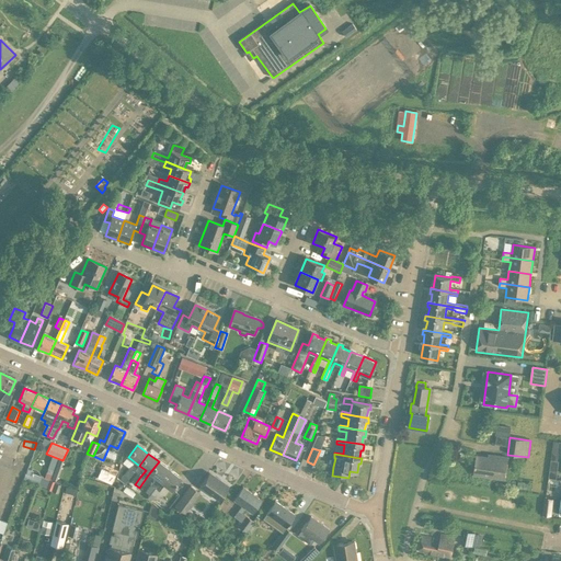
[(505,480),(508,458),(494,456),(494,458),(477,456),(473,476),(505,480)]
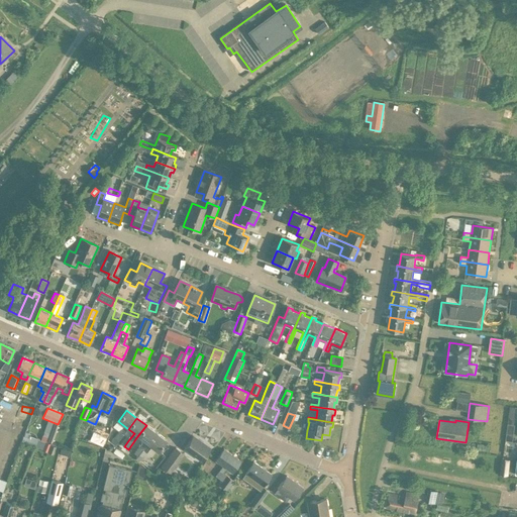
[(55,423),(53,428),(47,442),(53,443),(60,425),(55,423)]
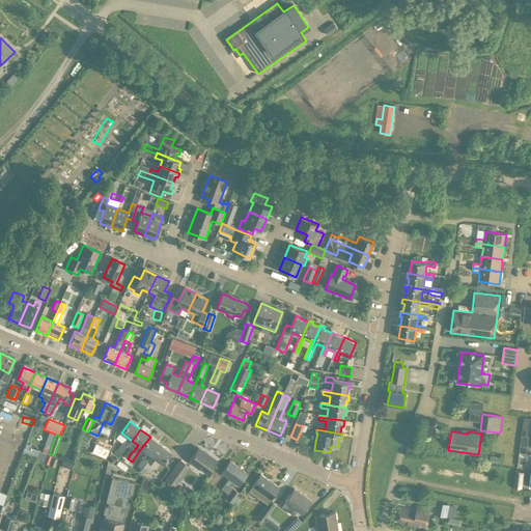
[(121,453),(127,447),(122,444),(115,437),(114,445),(111,454),(117,458),(118,458),(121,453)]
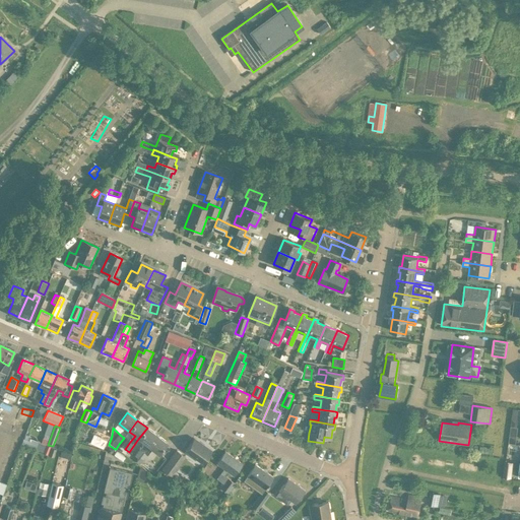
[(145,444),(140,450),(135,456),(138,459),(157,435),(147,428),(138,439),(145,444)]
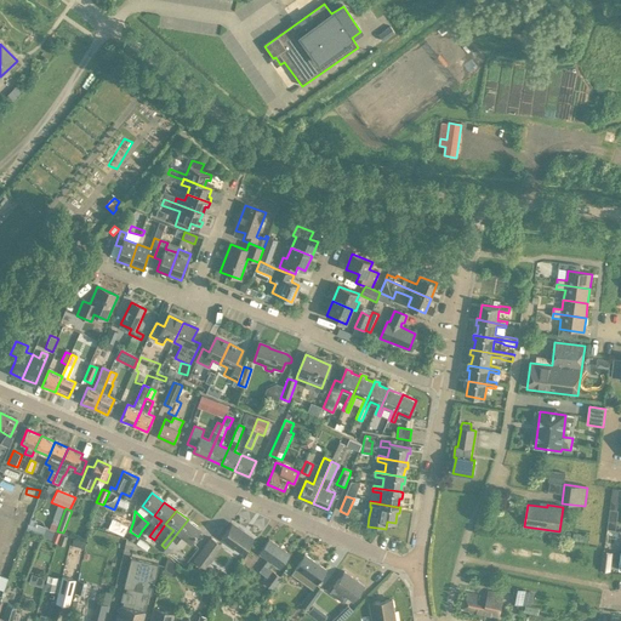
[(126,537),(130,527),(131,519),(114,514),(113,522),(109,533),(126,537)]
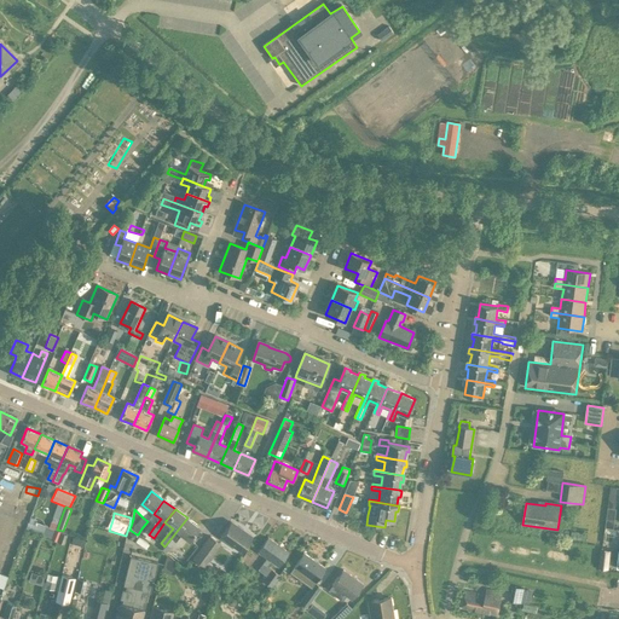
[(200,527),(187,518),(165,547),(169,550),(175,543),(181,536),(189,541),(200,527)]
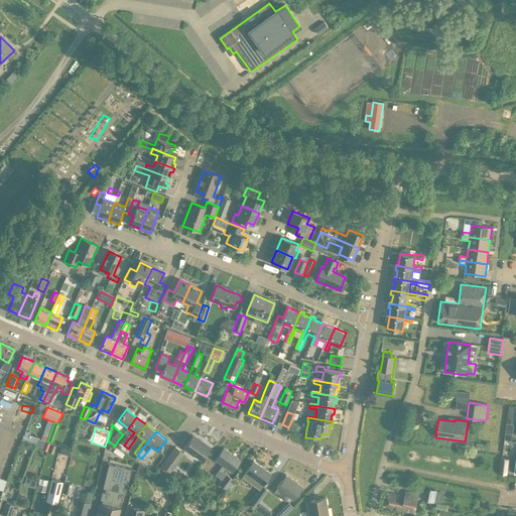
[(210,448),(192,436),(184,447),(191,453),(202,460),(210,448)]
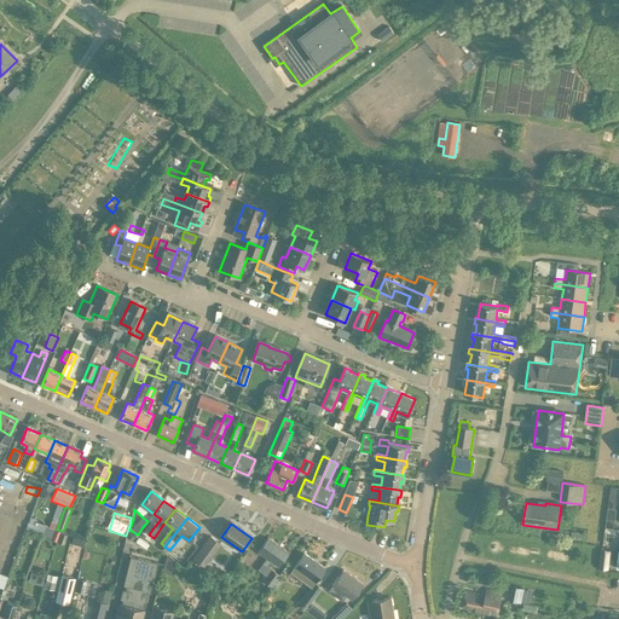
[(68,530),(65,538),(73,541),(75,532),(68,530)]
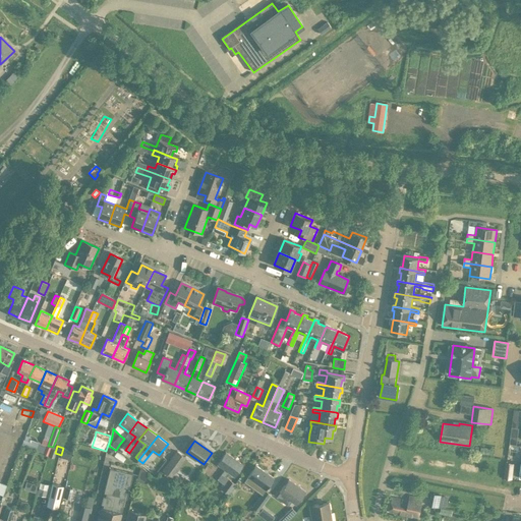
[(65,447),(61,469),(69,470),(71,458),(75,459),(77,449),(65,447)]
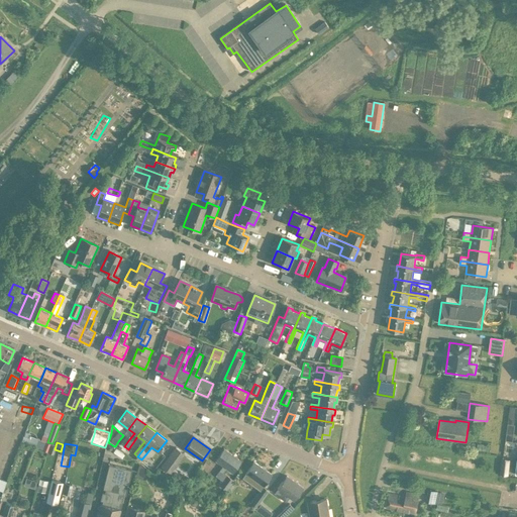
[(126,454),(129,450),(120,444),(117,448),(126,454)]
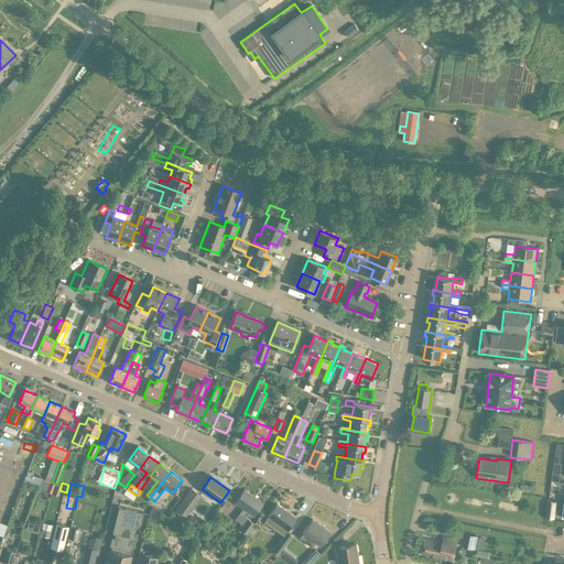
[(202,497),(191,490),(176,511),(186,518),(202,497)]
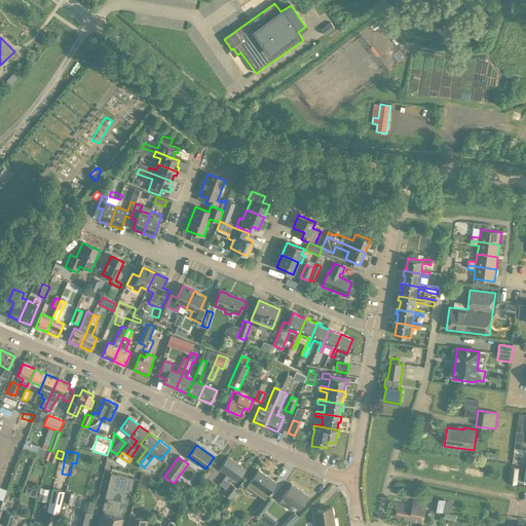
[(223,479),(224,480),(220,485),(226,490),(224,494),(231,499),(238,489),(231,484),(229,483),(231,479),(236,482),(246,471),(228,458),(220,470),(226,475),(223,479)]
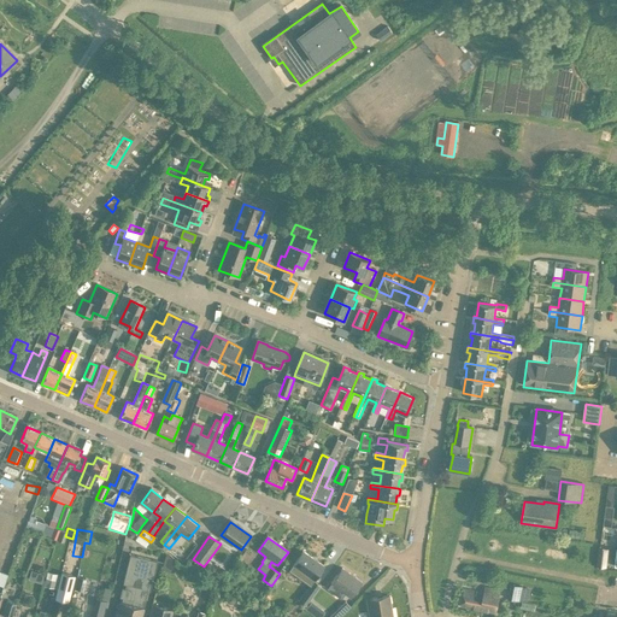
[(186,539),(181,546),(188,551),(193,544),(186,539)]
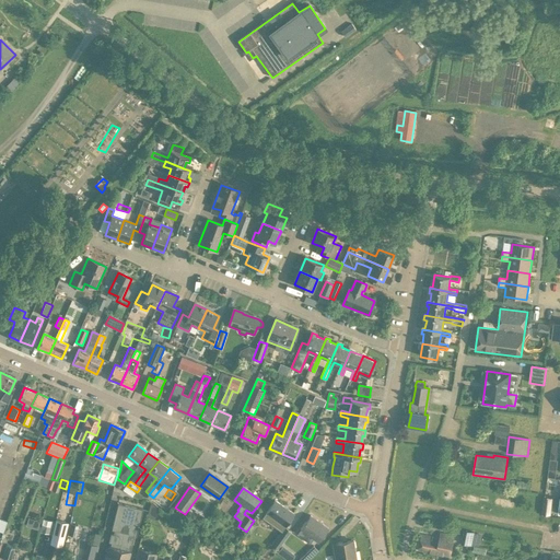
[(294,515),(275,501),(263,518),(281,532),(271,546),(278,550),(291,532),(286,527),(294,515)]
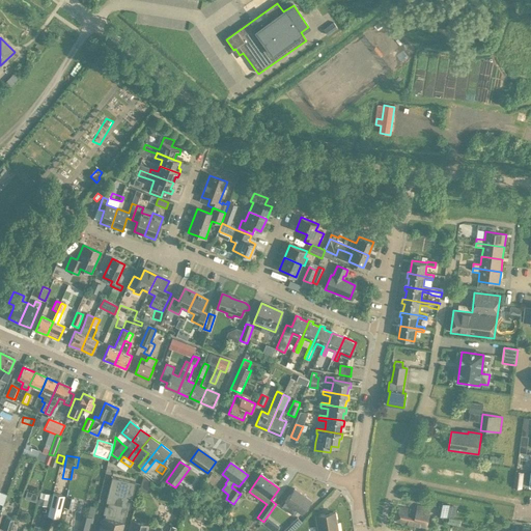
[(103,519),(103,520),(104,520),(102,527),(100,527),(99,530),(122,530),(126,519),(124,519),(128,508),(130,508),(136,483),(112,478),(106,503),(109,503),(108,507),(105,506),(103,514),(106,515),(105,519),(103,519)]
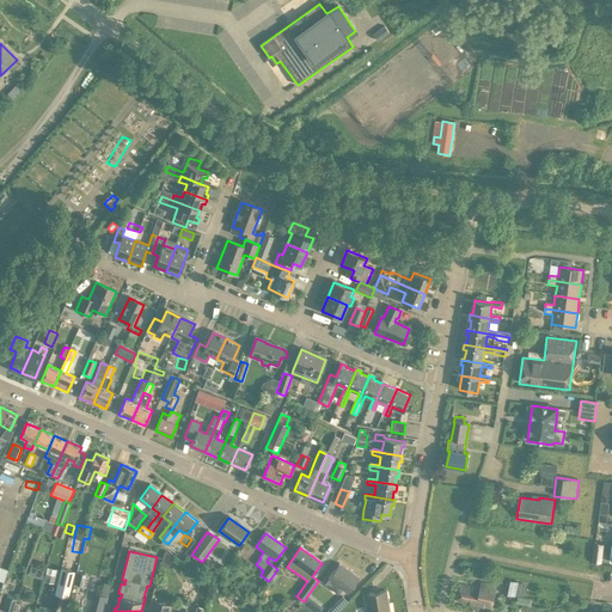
[(336,565),(343,557),(338,554),(331,562),(336,565)]
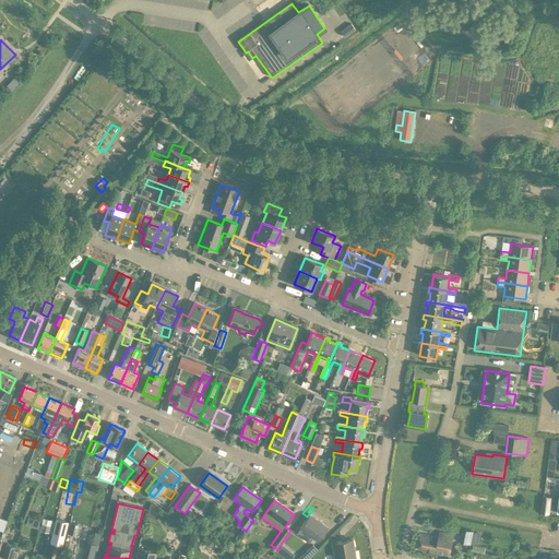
[(300,530),(318,543),(328,528),(310,515),(300,530)]
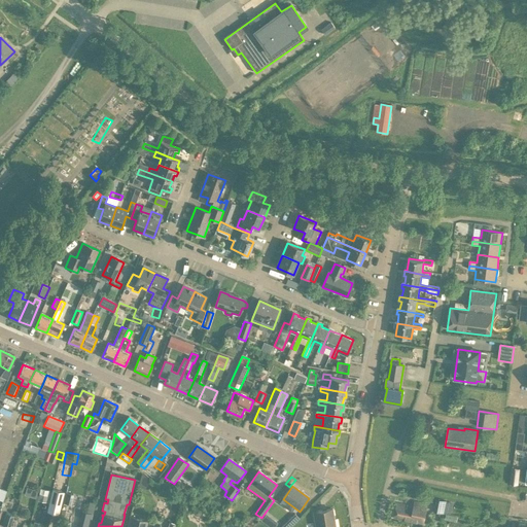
[(46,512),(58,515),(63,492),(51,489),(46,512)]
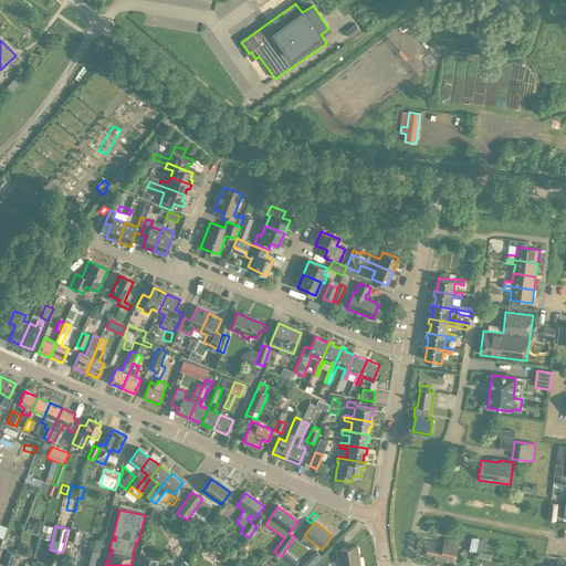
[(96,545),(103,548),(107,538),(101,535),(96,545)]
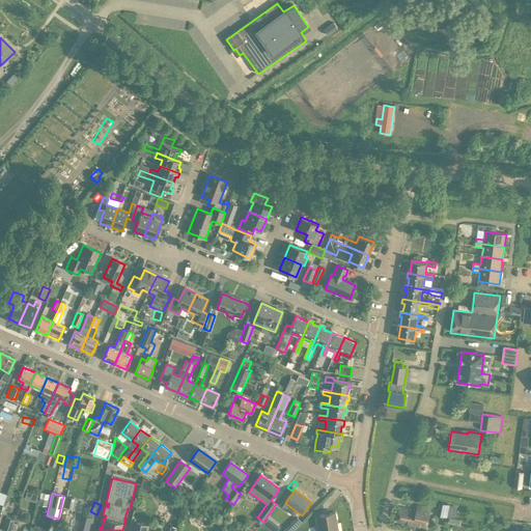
[(450,505),(440,503),(438,515),(448,518),(450,505)]
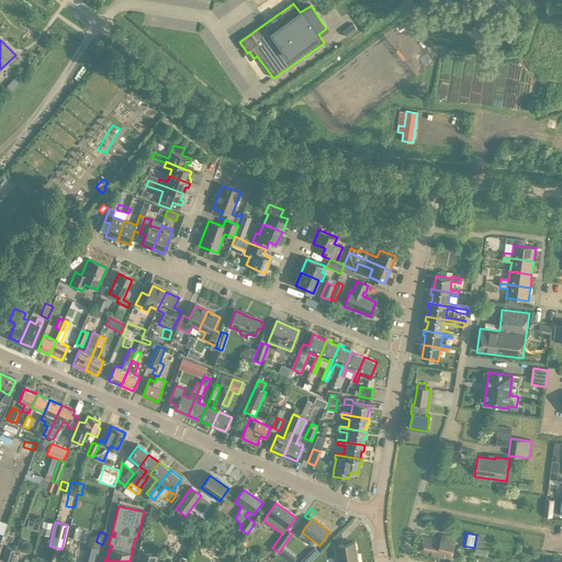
[(441,537),(440,541),(423,538),(419,553),(451,560),(456,539),(441,537)]
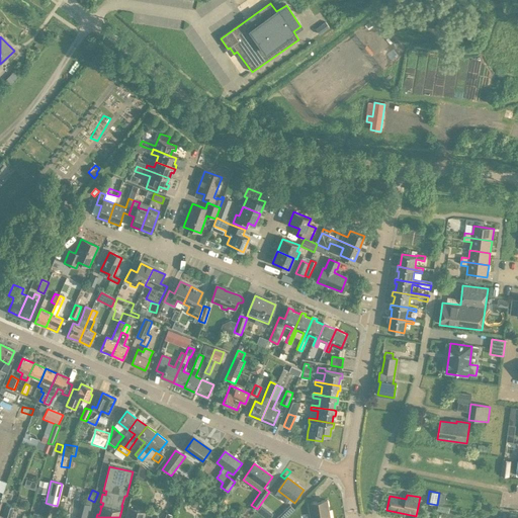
[(189,504),(191,507),(194,508),(197,507),(198,503),(196,500),(193,500),(190,501),(189,504)]
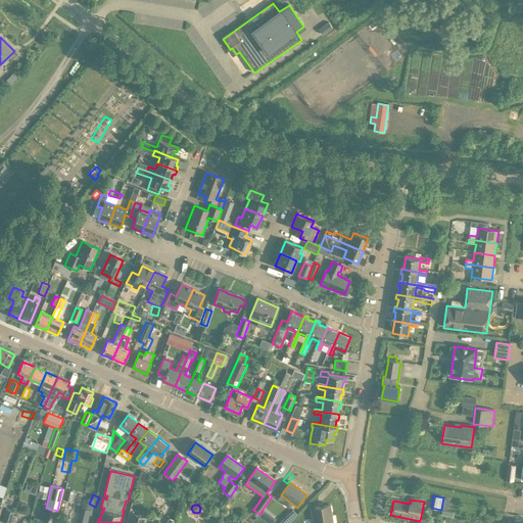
[(332,522),(330,506),(312,509),(314,522),(332,522)]
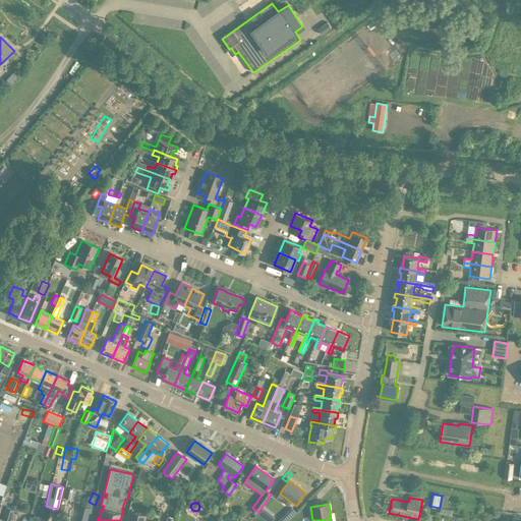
[(88,520),(92,509),(85,508),(81,507),(78,520),(77,520),(88,520)]
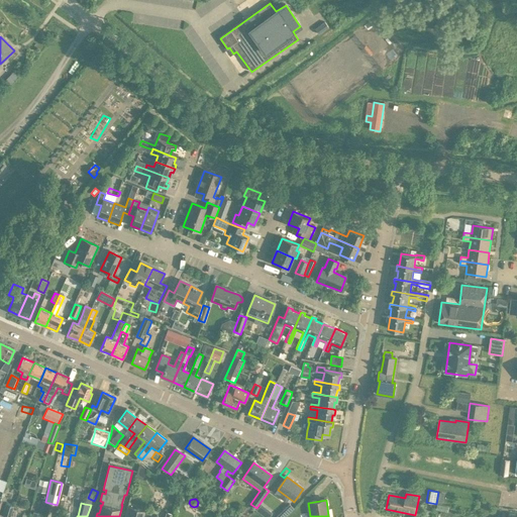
[(10,516),(14,506),(6,504),(2,516),(5,516),(10,516)]
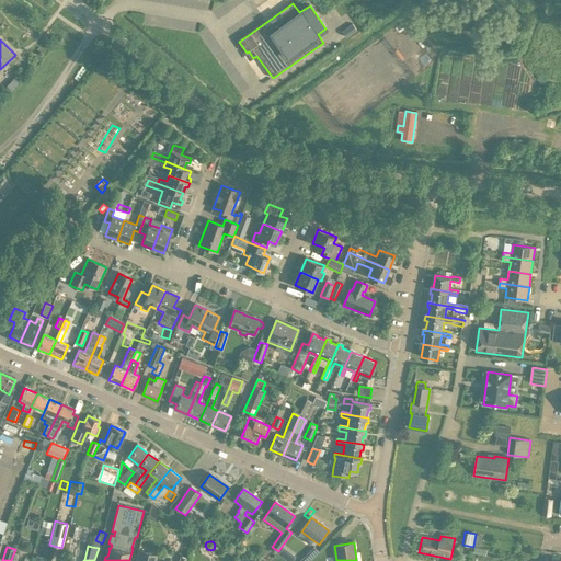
[(310,560),(319,552),(315,548),(300,560),(310,560)]
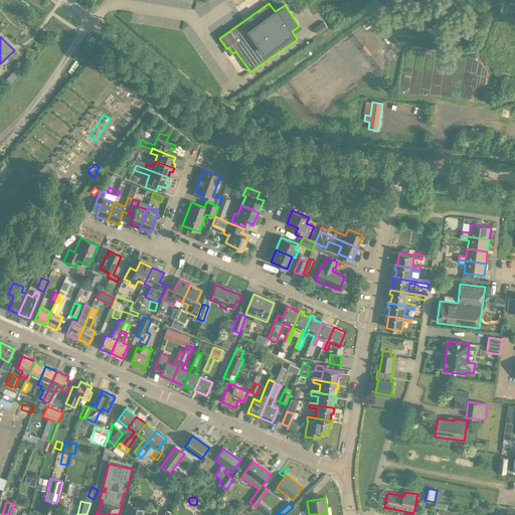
[(127,505),(124,514),(143,514),(145,509),(127,505)]
